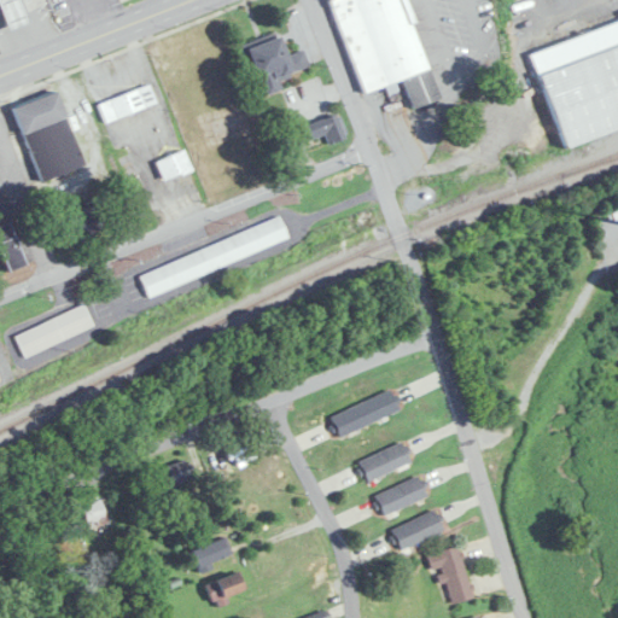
[(0,0),(0,9),(11,31),(30,22),(19,0),(0,0)]
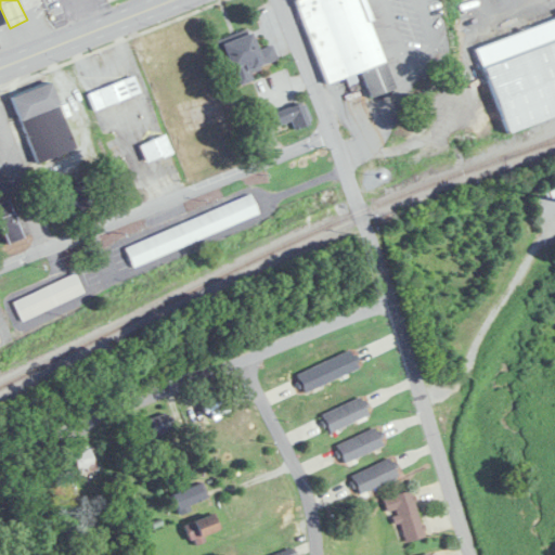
[(394,90),(364,0),(309,0),(299,3),(325,82),(343,77),(361,72),(370,98),(394,90)]
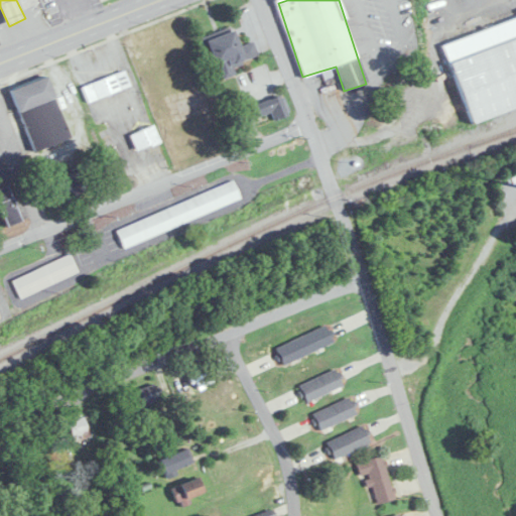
[(468,121),(515,105),(515,17),(442,41),(468,121)]
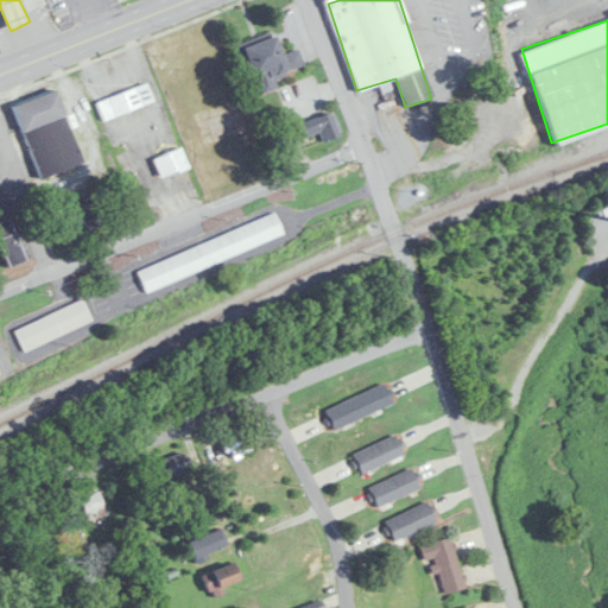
[(245,46),(259,94),(277,89),(273,77),(304,68),(299,50),(282,55),(276,37),(245,46)]
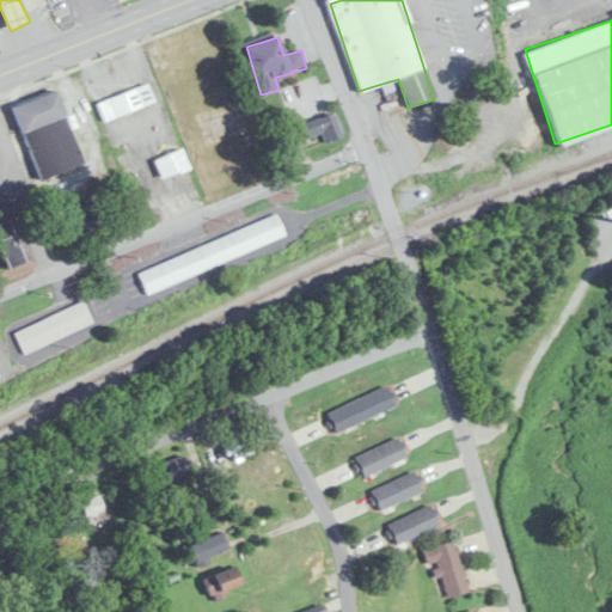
[(97,103),(104,122),(154,105),(148,85),(97,103)]
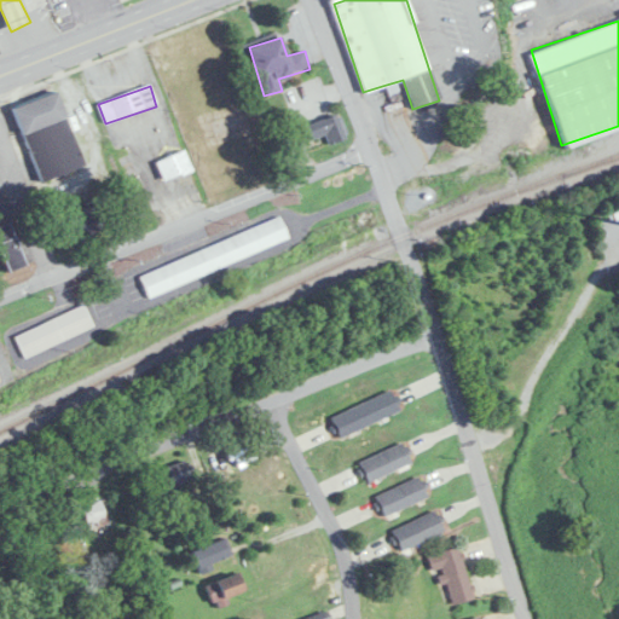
[(84,167),(57,92),(13,108),(40,183),(84,167)]
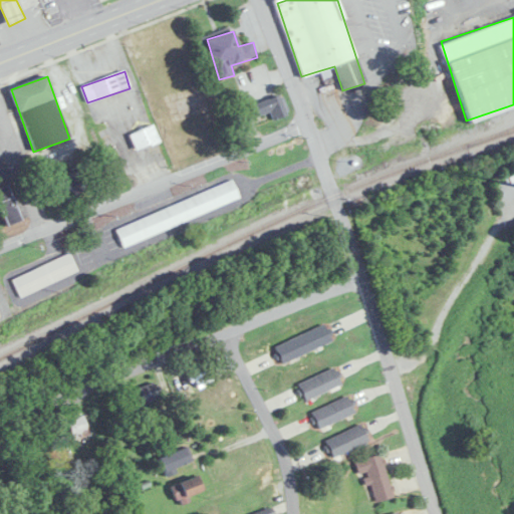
[(255,117),(271,113),(273,119),(286,116),(282,96),(251,103),(255,117)]
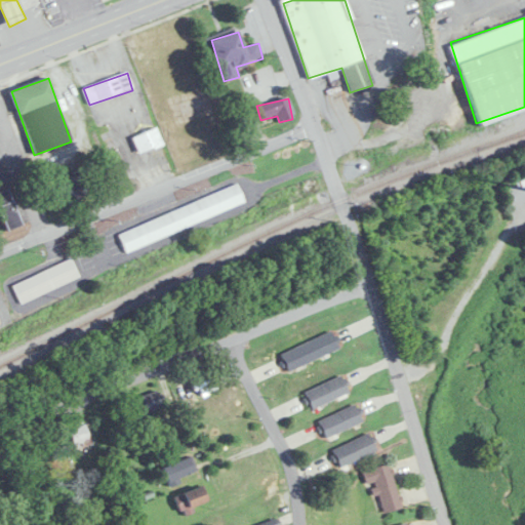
[(163,146),(156,128),(132,137),(139,155),(163,146)]
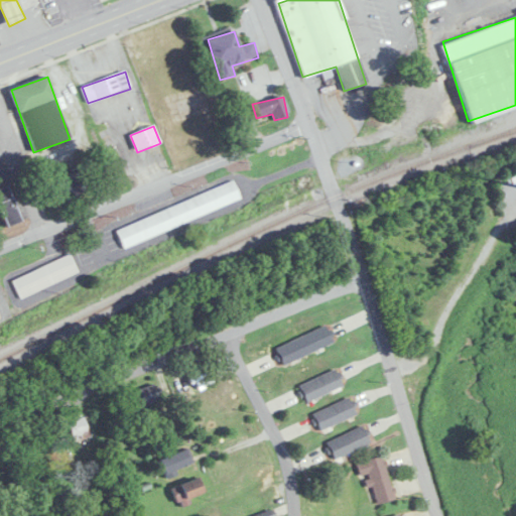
[(515,174),(502,175),(503,229),(515,228),(515,174)]
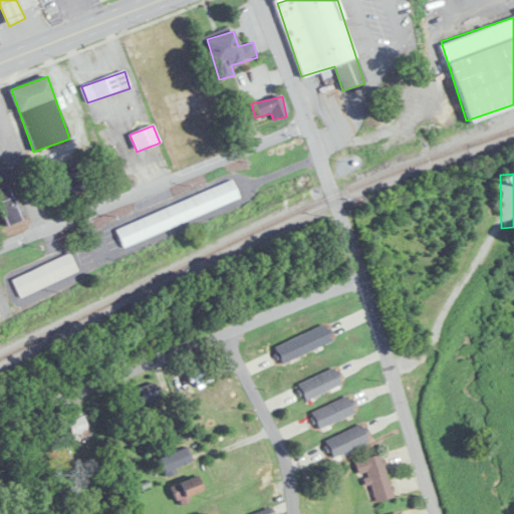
[(115,228),(122,246),(240,201),(233,183),(115,228)]
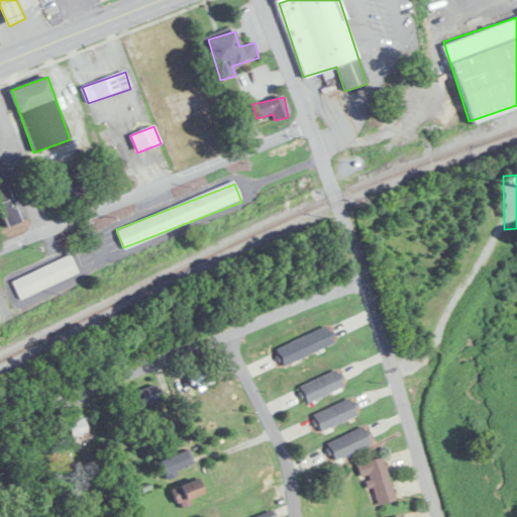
[(0,189),(0,210),(5,228),(20,224),(10,187),(0,189)]
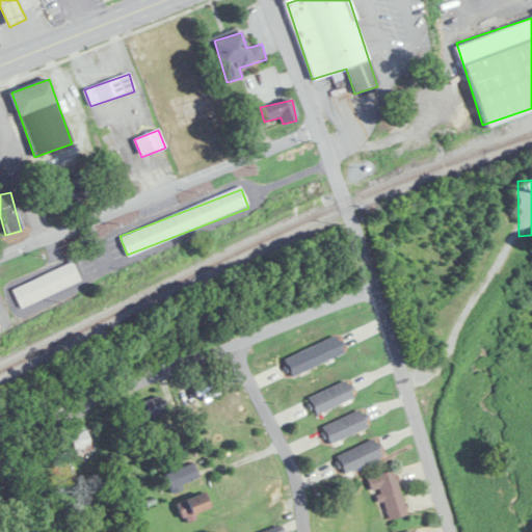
[(12,289),(21,308),(81,281),(73,263),(12,289)]
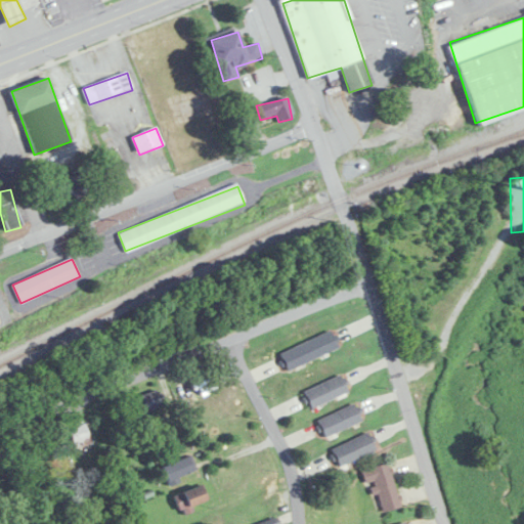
[(311,408),(348,392),(340,375),(303,392),(311,408)]
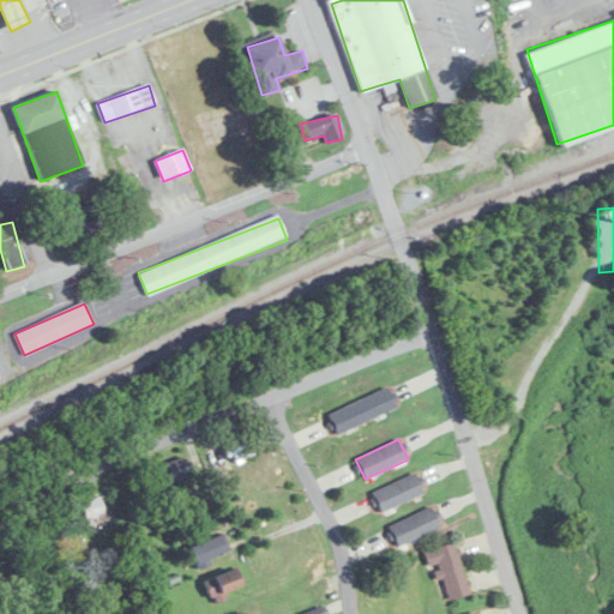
[(160,467),(167,486),(191,477),(185,457),(160,467)]
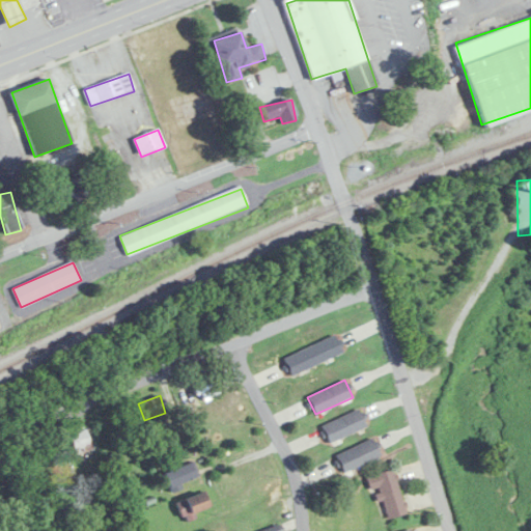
[(366,426),(359,409),(322,425),(329,443),(366,426)]
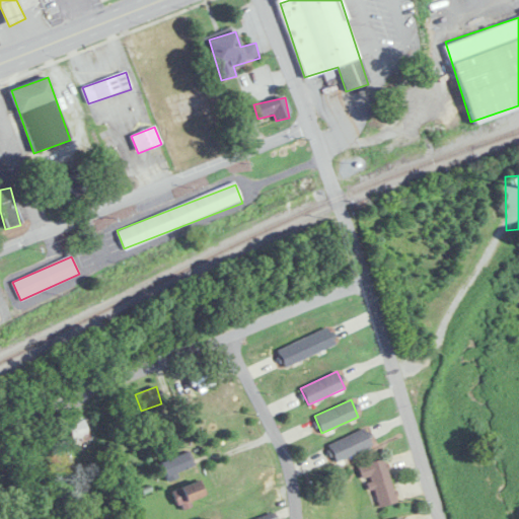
[(75,444),(90,439),(83,417),(68,422),(75,444)]
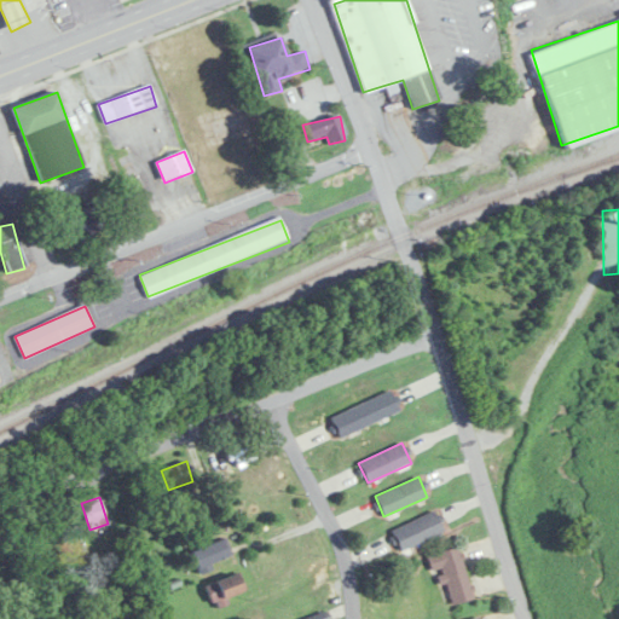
[(391,531),(399,550),(443,531),(434,510),(391,531)]
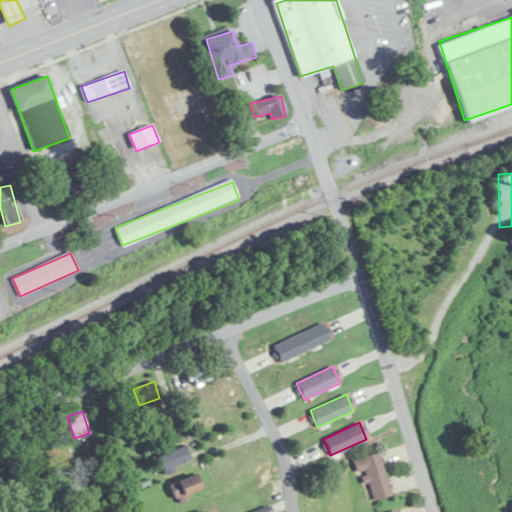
[(194,463),(188,446),(158,456),(164,473),(194,463)]
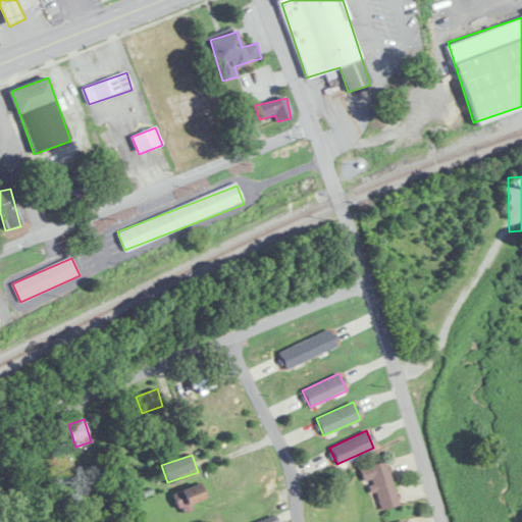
[(371,479),(379,510),(399,505),(387,461),(361,468),(364,481),(371,479)]
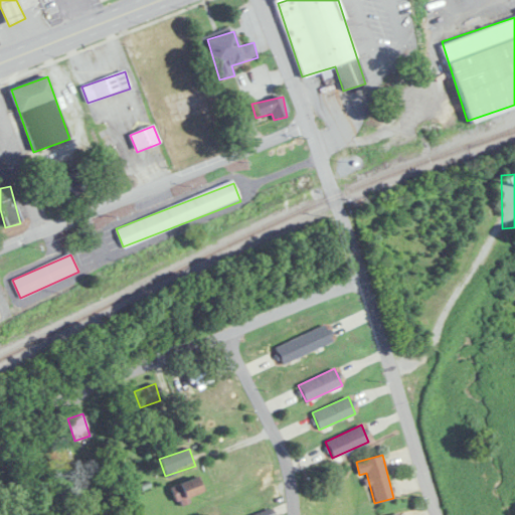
[(190,502),(189,499),(204,490),(196,476),(171,490),(181,507),(190,502)]
